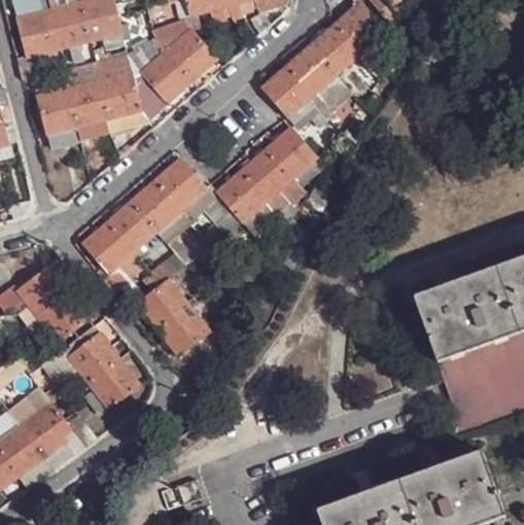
[(26,55),(26,57),(41,54),(54,50),(57,49),(62,48),(70,46),(80,43),(101,38),(116,34),(120,33),(111,0),(79,0),(80,3),(77,4),(76,0),(47,0),(49,10),(48,11),(15,20),(26,55)]
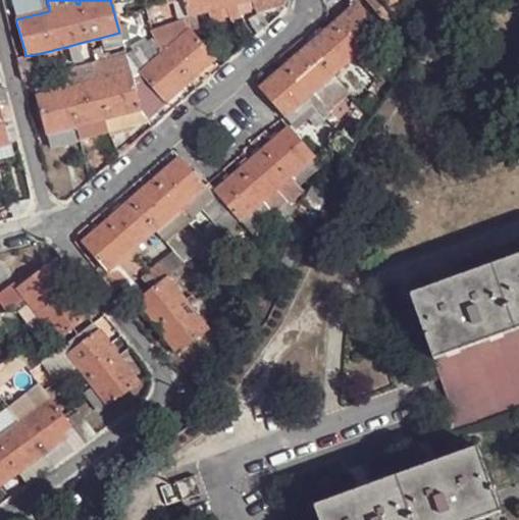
[(187,15),(183,0),(167,0),(164,1),(169,18),(187,15)]
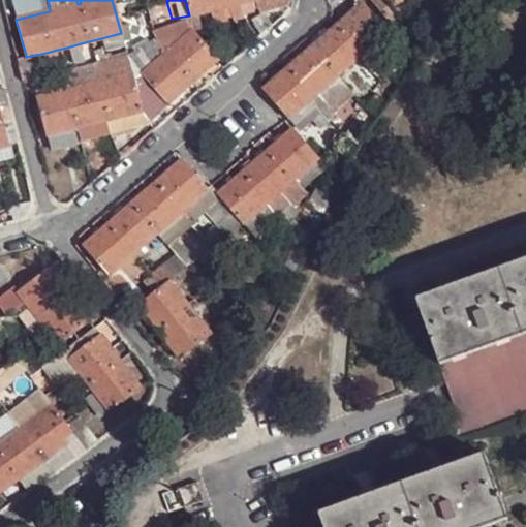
[(185,0),(189,16),(198,13),(211,9),(215,23),(229,20),(223,7),(239,3),(252,0),(185,0)]
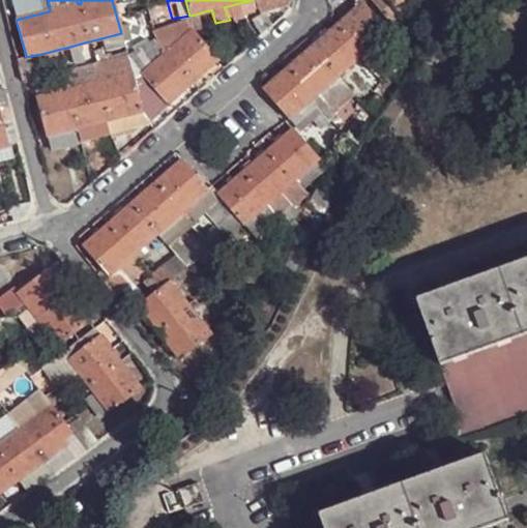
[(253,0),(239,3),(244,11),(255,9),(254,7),(259,5),(257,0),(253,0)]
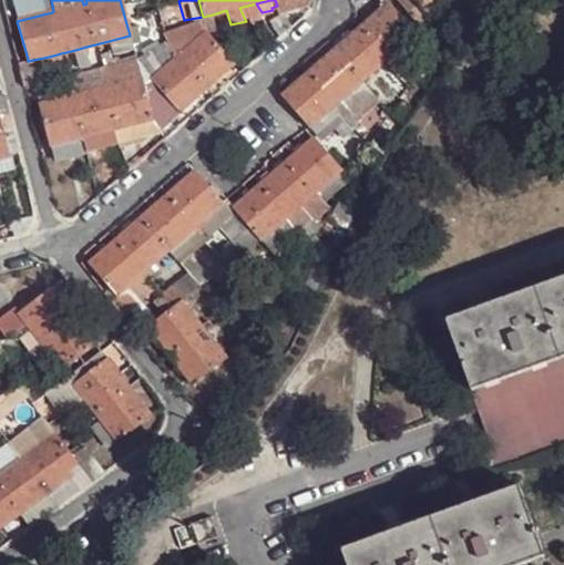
[(275,0),(277,6),(278,9),(307,1),(307,0),(275,0)]
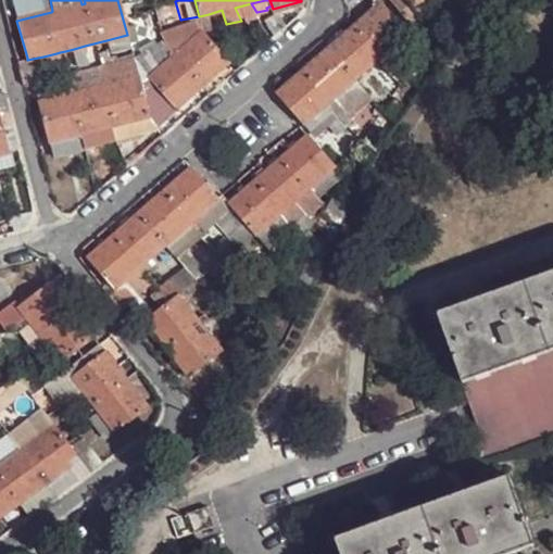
[(419,19),(403,0),(389,0),(396,8),(411,26),(419,19)]
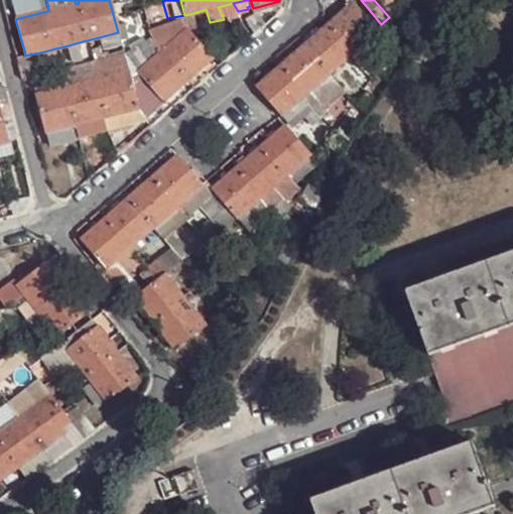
[(374,0),(389,17),(409,0),(374,0)]
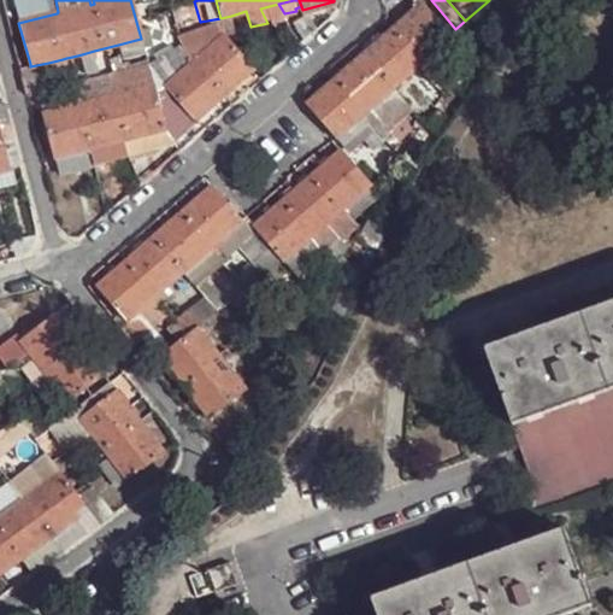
[(418,3),(305,101),(334,135),(389,88),(400,77),(414,65),(420,59),(447,36),(430,17),(418,3)]
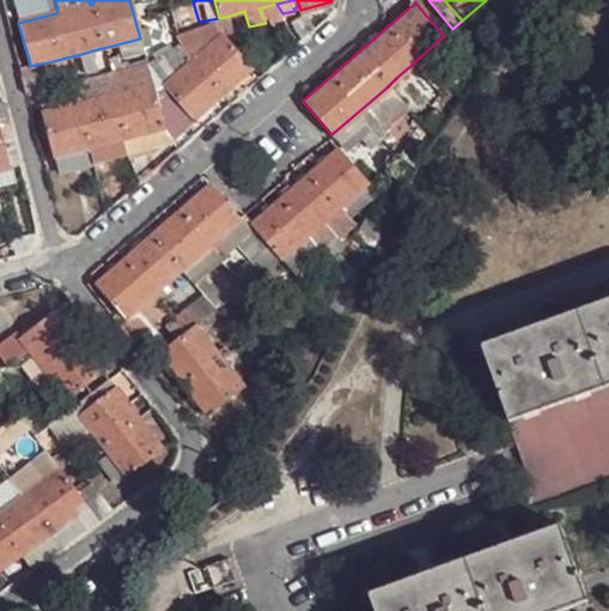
[(276,4),(259,8),(266,23),(267,25),(284,18),(282,13),(276,4)]
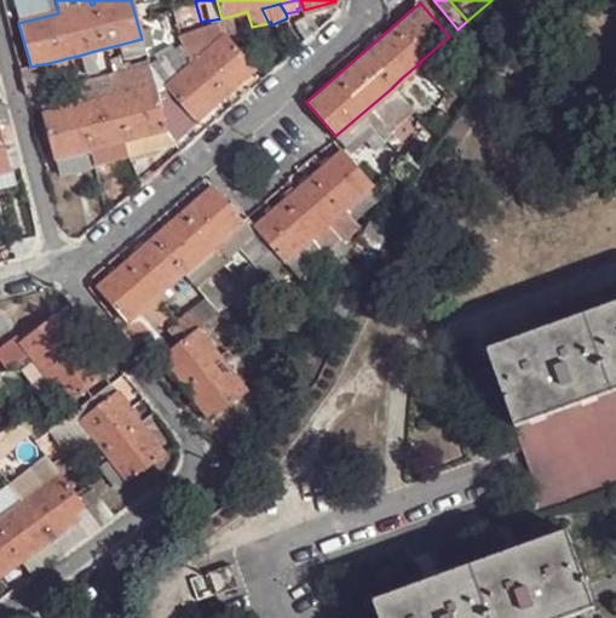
[(441,9),(432,17),(449,36),(458,29),(441,9)]
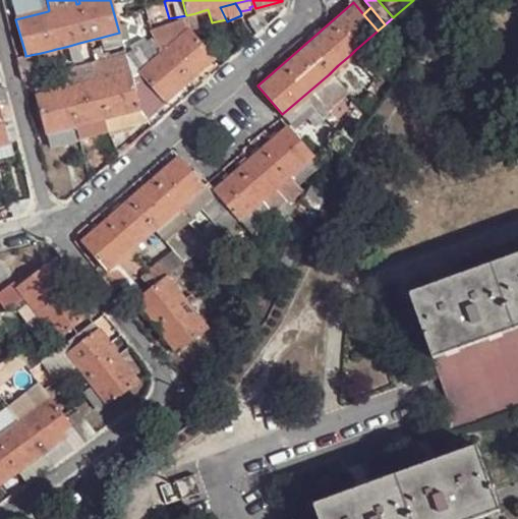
[(256,30),(268,20),(260,8),(248,15),(256,30)]
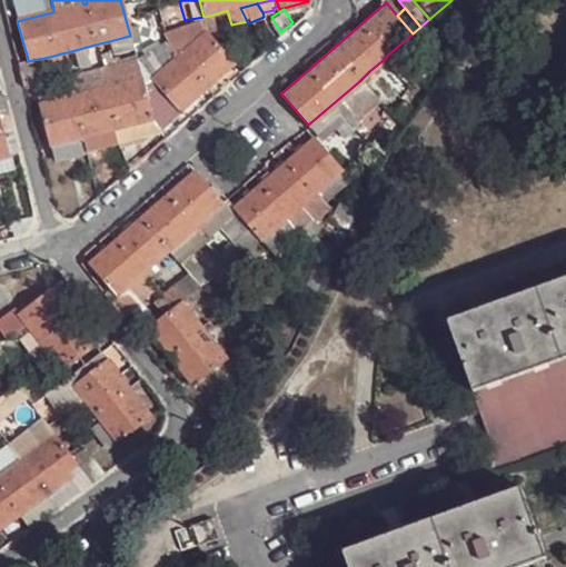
[(181,55),(205,33),(216,28),(214,15),(204,17),(205,19),(164,35),(166,37),(181,55)]
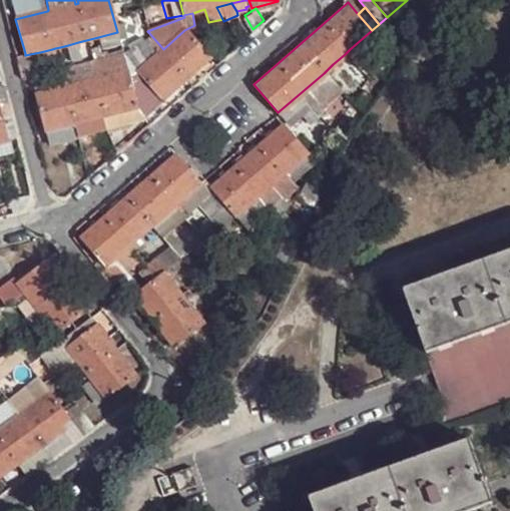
[(160,99),(207,57),(184,30),(163,49),(157,54),(136,72),(160,99)]
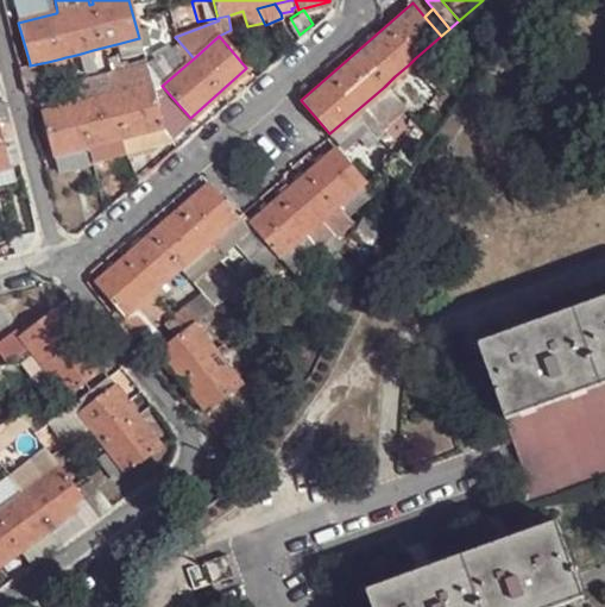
[(282,36),(271,43),(278,54),(288,44),(282,36)]
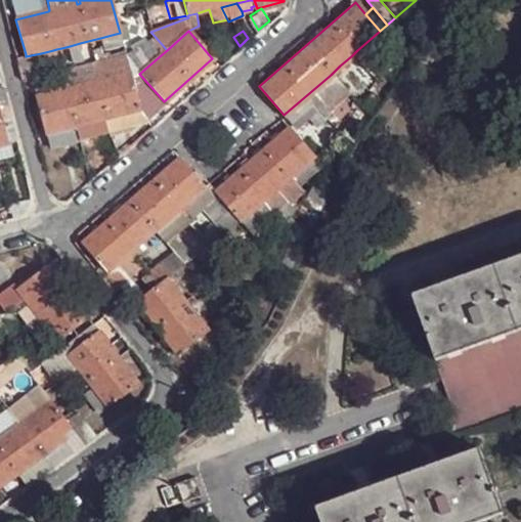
[(116,34),(100,38),(102,48),(107,47),(123,43),(120,33),(116,34)]
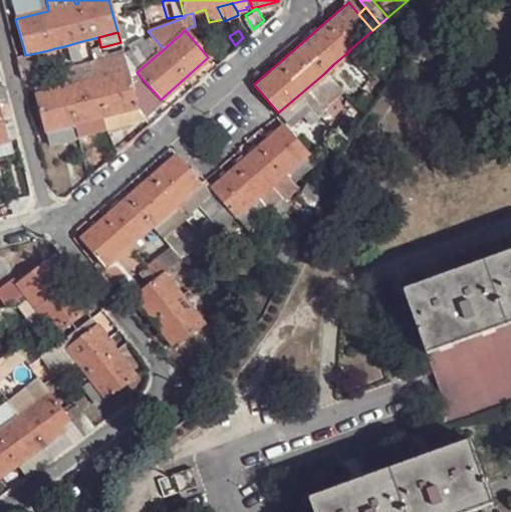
[(164,49),(150,33),(122,50),(126,72),(137,72),(158,54),(164,49)]
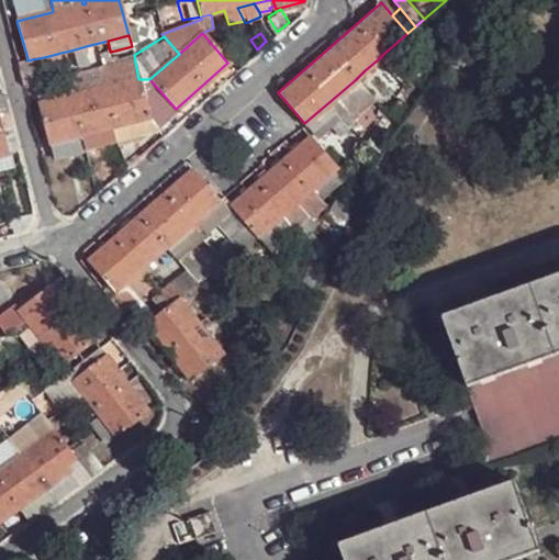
[(86,46),(75,49),(78,66),(90,64),(86,46)]
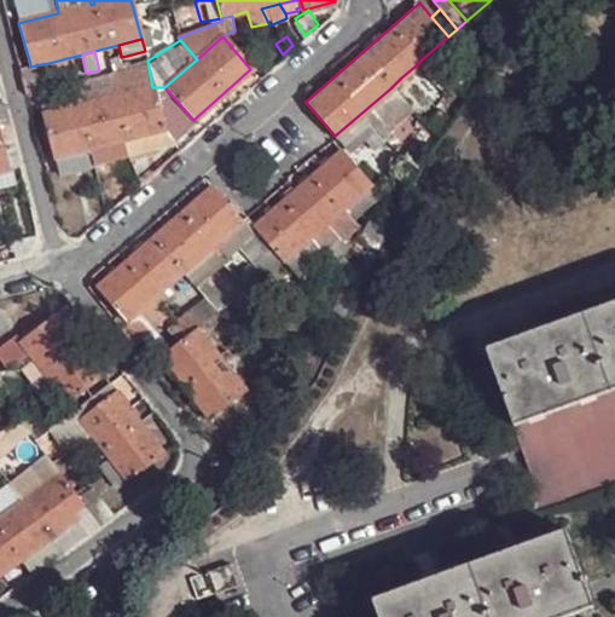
[(114,69),(129,65),(127,56),(121,57),(110,61),(114,69)]
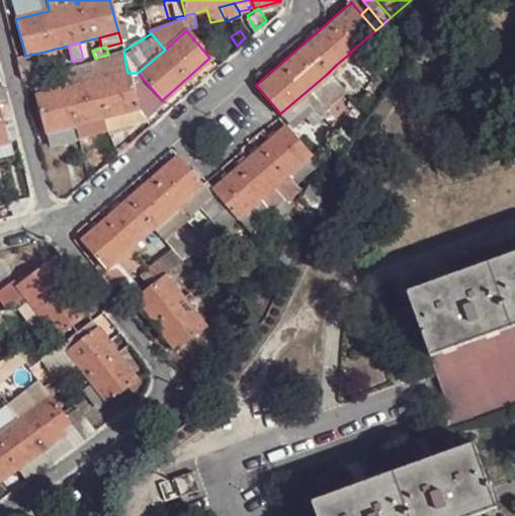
[(53,50),(40,53),(44,65),(59,61),(56,49),(53,50)]
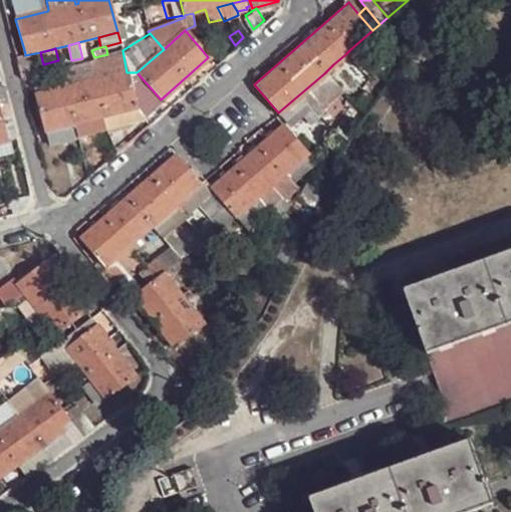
[(350,49),(345,54),(350,60),(356,55),(350,49)]
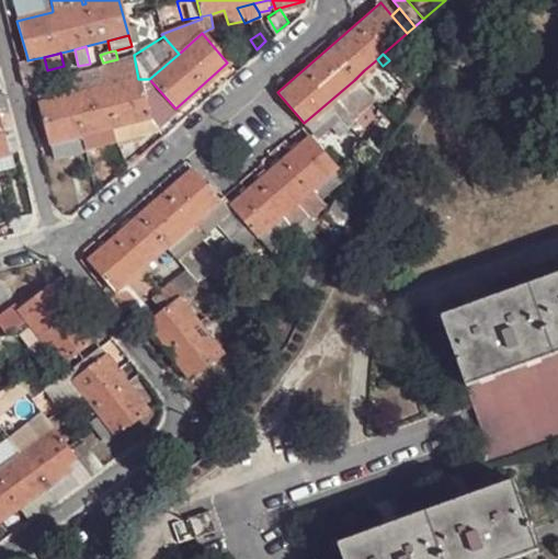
[(138,79),(134,55),(117,59),(103,63),(101,63),(107,87),(135,80),(138,79)]
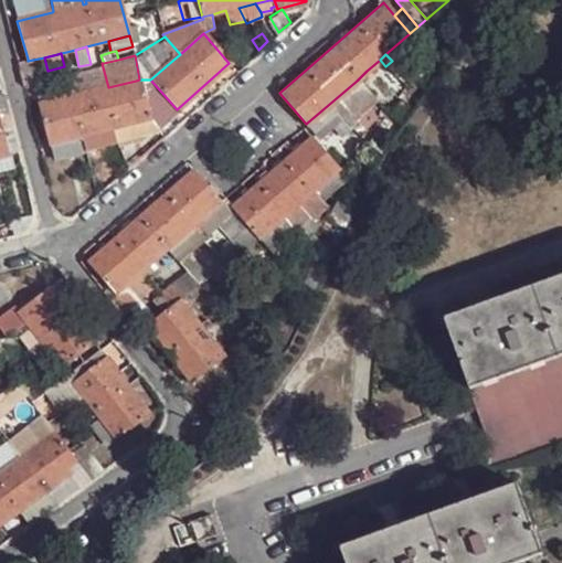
[(28,59),(16,61),(22,84),(34,81),(43,78),(42,72),(48,71),(44,57),(28,61),(28,59)]
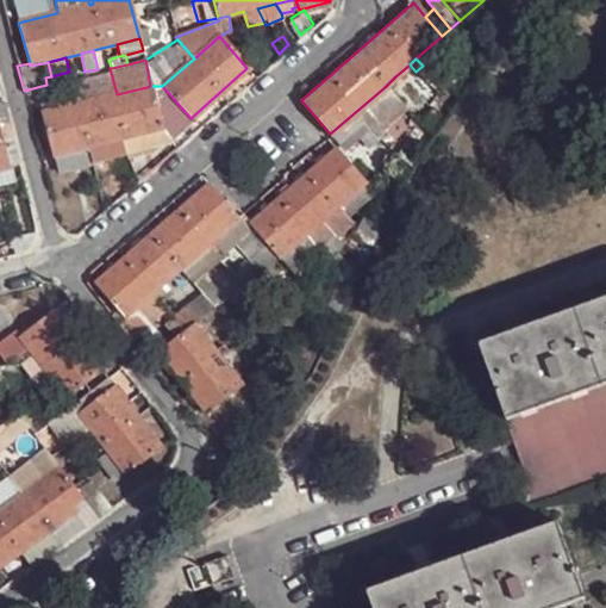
[(410,64),(395,76),(420,105),(435,93),(416,72),(410,64)]
